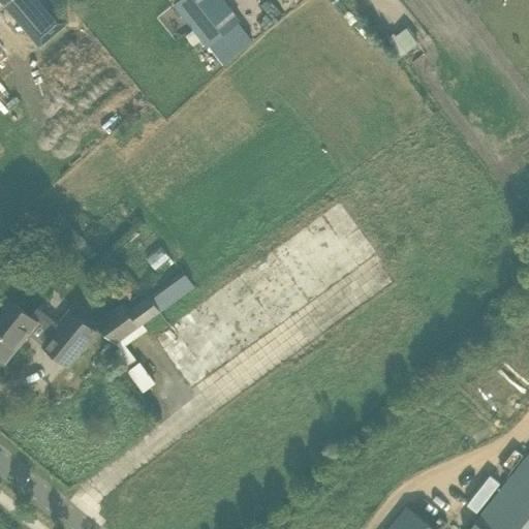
[(50,0),(1,0),(39,44),(67,22),(50,0)]
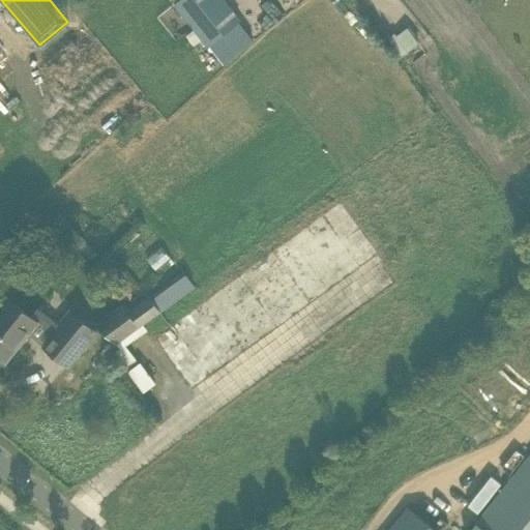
[(178,0),(174,3),(208,46),(240,20),(224,0),(178,0)]
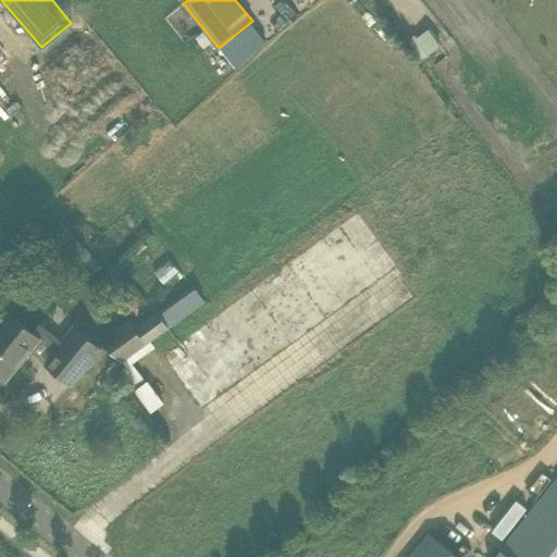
[(69,244),(67,245),(83,262),(91,255),(86,249),(76,238),(69,244)]
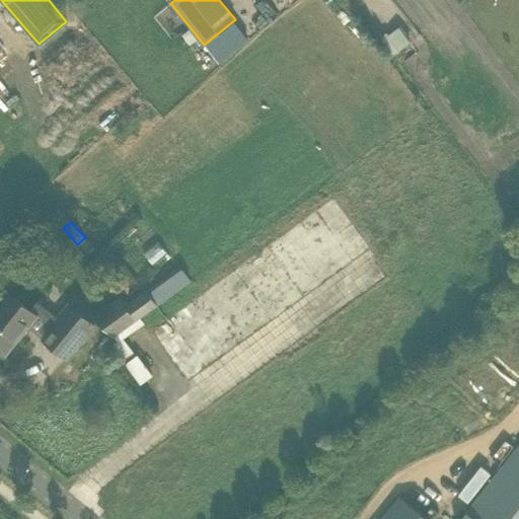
[(91,316),(114,337),(190,281),(178,266),(125,305),(119,297),(91,316)]
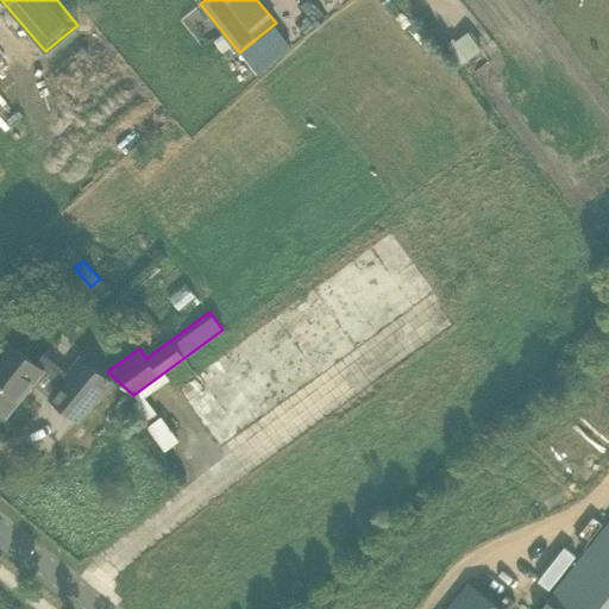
[(49,396),(79,420),(112,378),(82,355),(68,374),(43,353),(37,363),(10,341),(0,352),(0,409),(6,415),(32,382),(49,395),(49,396)]
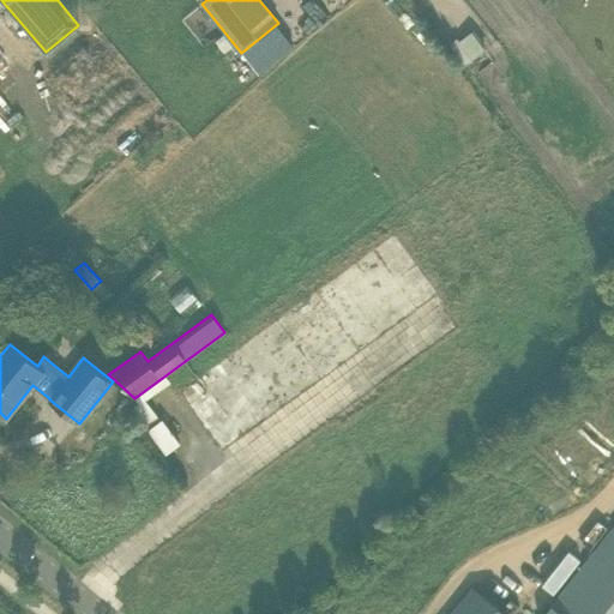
[(178,428),(162,433),(167,449),(182,445),(178,428)]
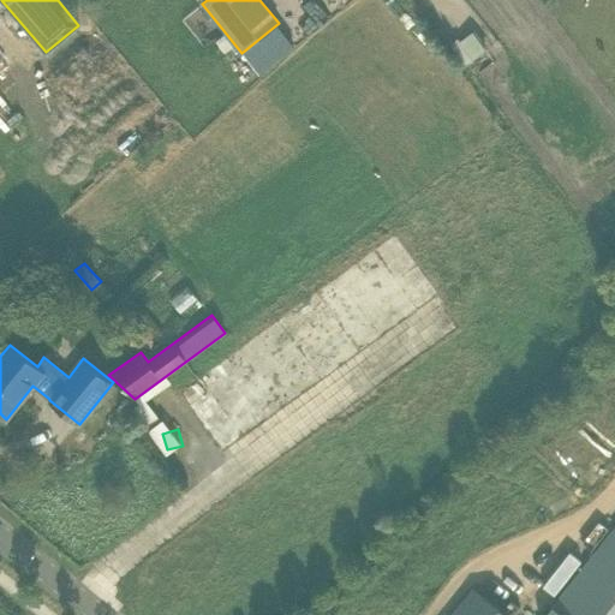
[(614,614),(614,525),(544,614),(614,614)]
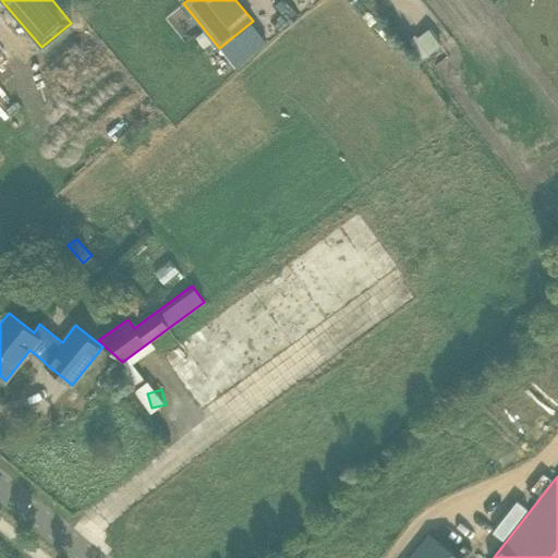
[(410,557),(459,557),(429,534),(410,557)]
